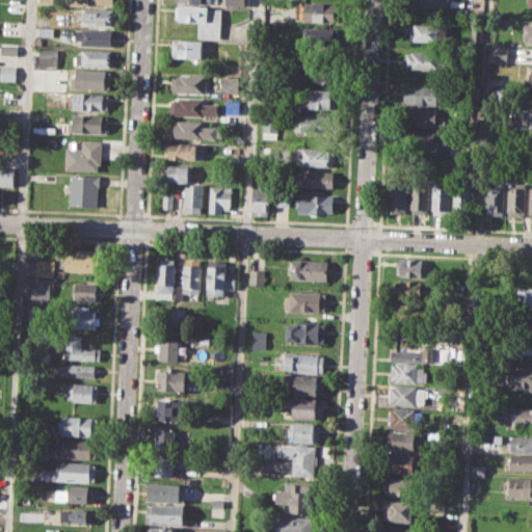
[(9,0),(23,0),(23,12),(9,11),(9,0)]
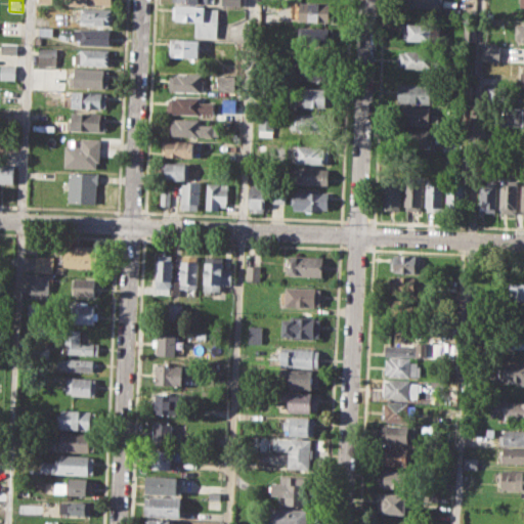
[(403,0),(442,0),(442,10),(403,8),(403,0)]
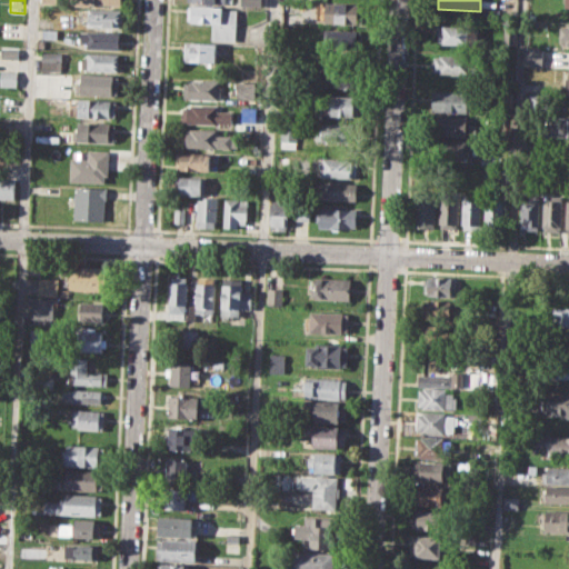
[(326,1),(361,2),(361,22),(325,21),(326,1)]
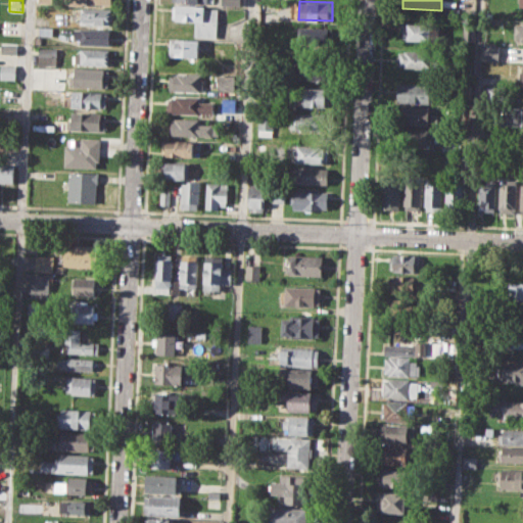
[(174,4),(218,7),(217,37),(195,36),(196,20),(173,19),(174,4)]
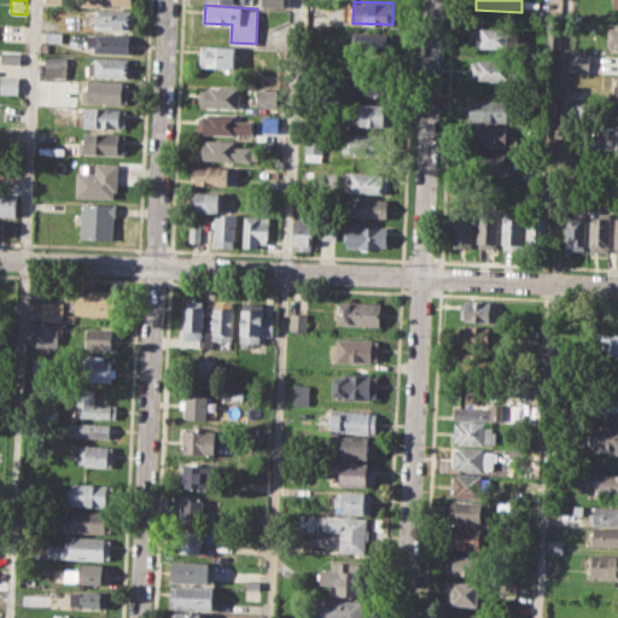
[(95,10),(132,11),(130,30),(94,29),(95,10)]
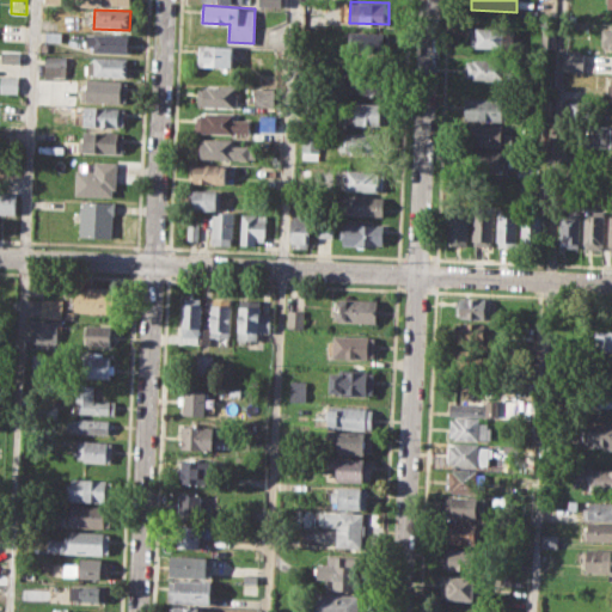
[(609,23),(611,23),(611,47),(601,47),(603,28),(609,28),(609,23)]
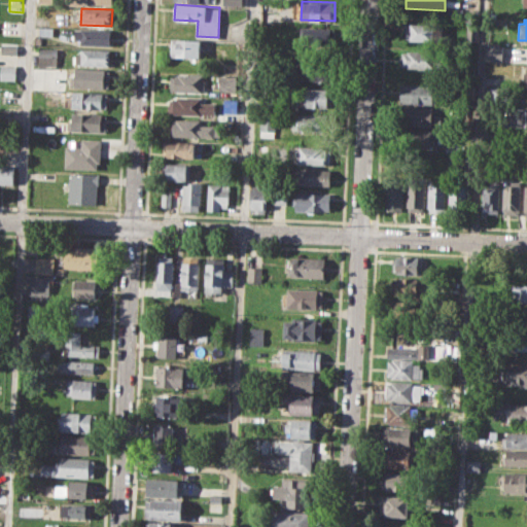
[(405,24),(433,25),(433,41),(403,40),(405,24)]
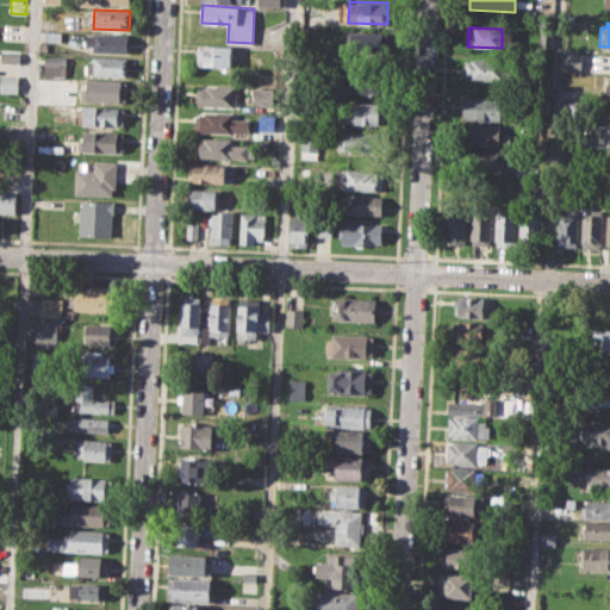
[(45,31),(61,31),(61,41),(45,39),(45,31)]
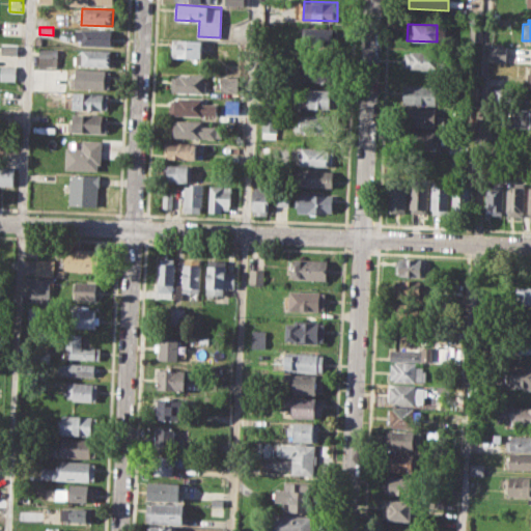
[(304,27),(337,29),(336,47),(303,46),(304,27)]
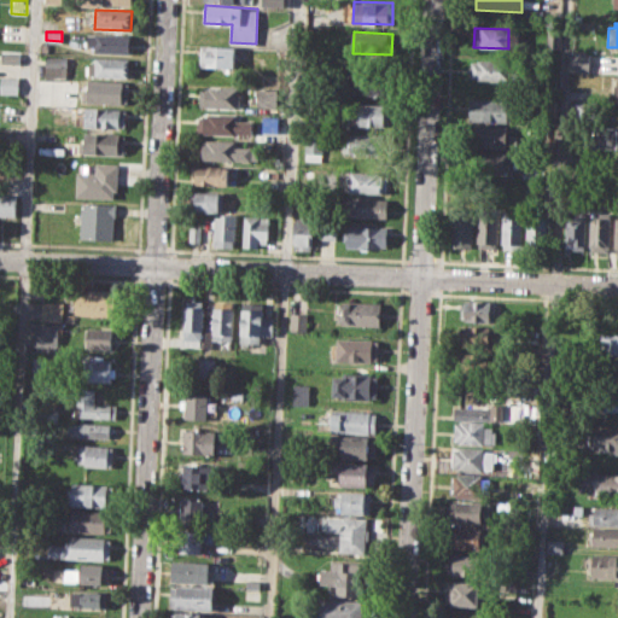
[(87,33),(129,35),(128,54),(95,52),(97,47),(86,47),(87,33)]
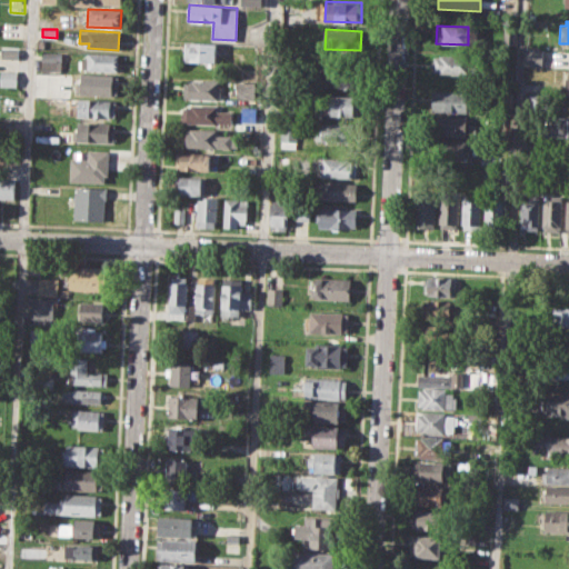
[(186,41),(216,43),(215,62),(185,61),(186,41)]
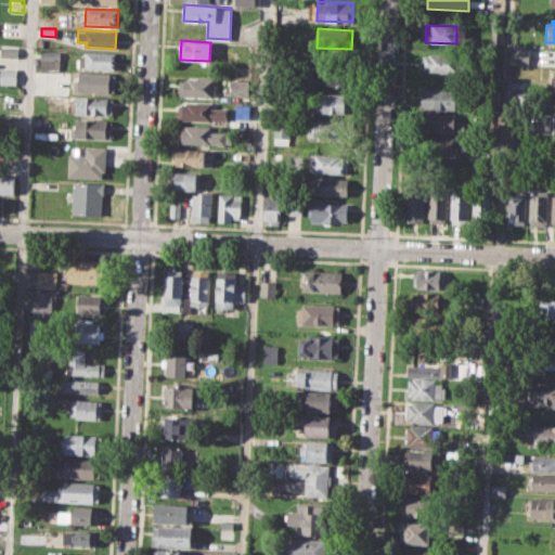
[(2,47),(20,47),(18,57),(2,57),(2,47)]
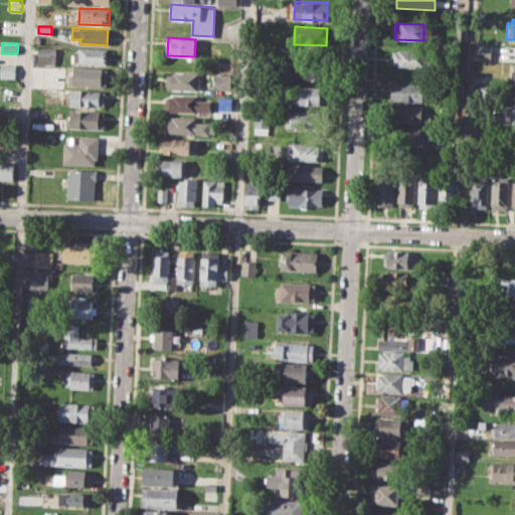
[(476,43),(491,44),(490,60),(475,59),(476,43)]
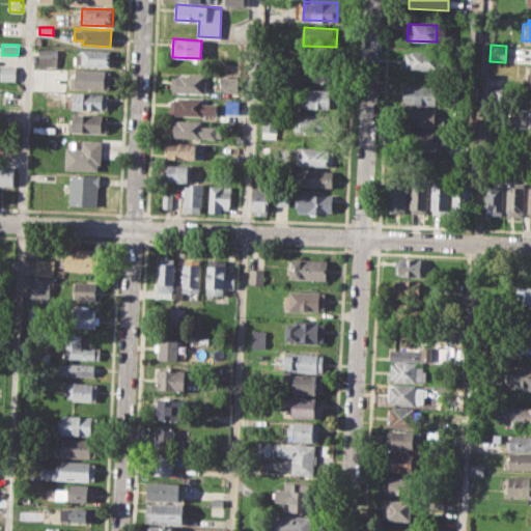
[(39,49),(58,49),(57,66),(38,66),(39,49)]
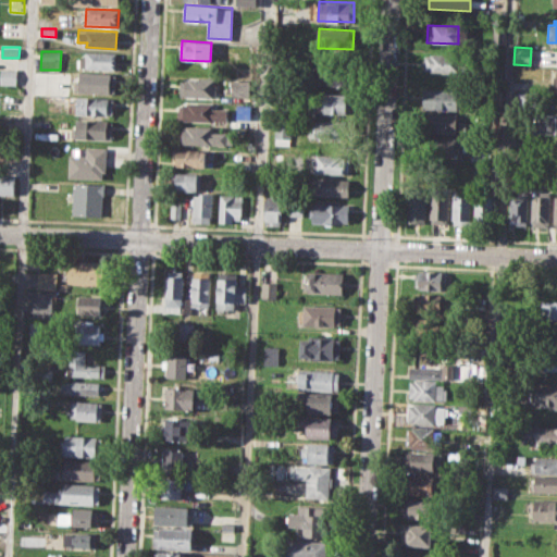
[(85,51),(116,52),(115,70),(78,67),(78,58),(85,58),(85,51)]
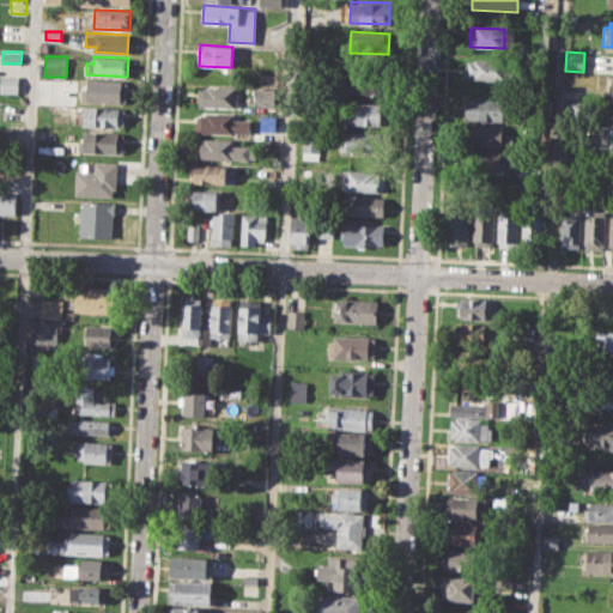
[(466,59),(505,61),(504,80),(465,78),(466,59)]
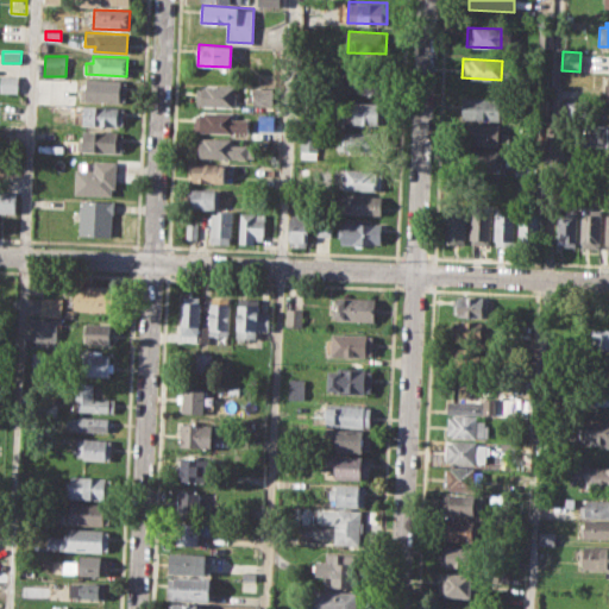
[(341,74),(384,76),(383,95),(340,93),(341,74)]
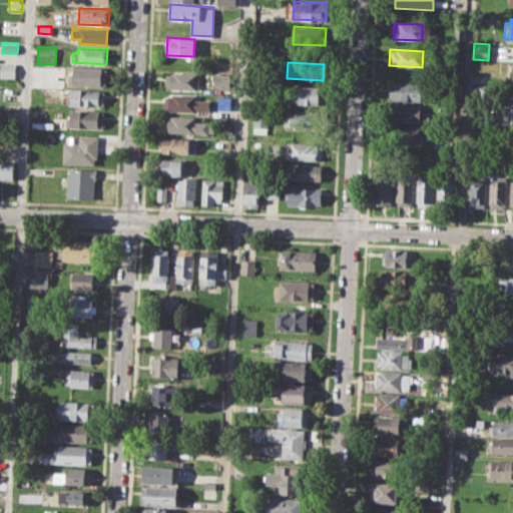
[(0,63),(16,63),(16,77),(0,77),(0,63)]
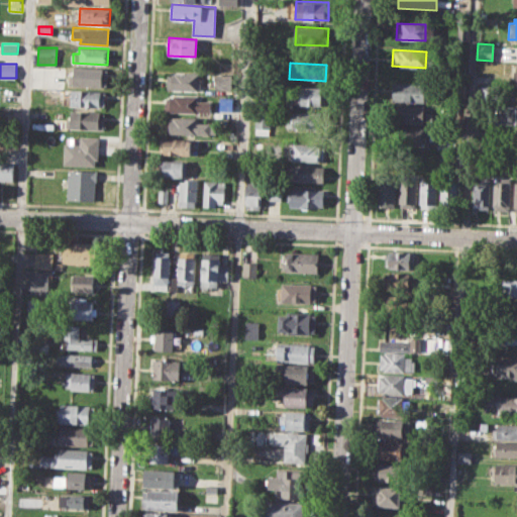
[(73,67),(108,69),(107,88),(72,86),(73,67)]
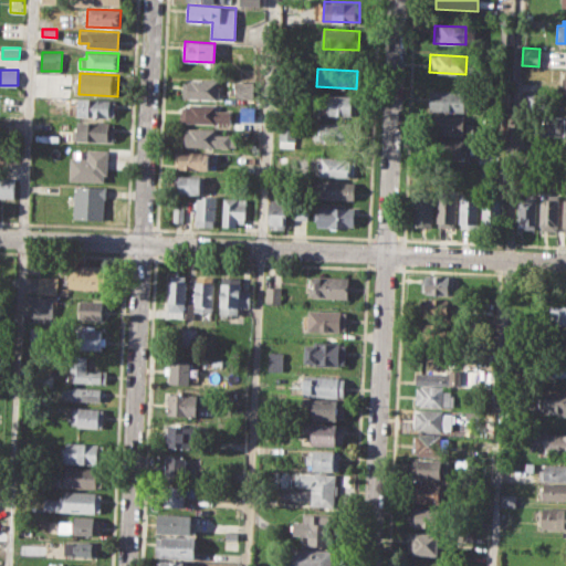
[(182,82),(191,82),(191,79),(219,80),(218,100),(187,98),(187,95),(182,95),(182,82)]
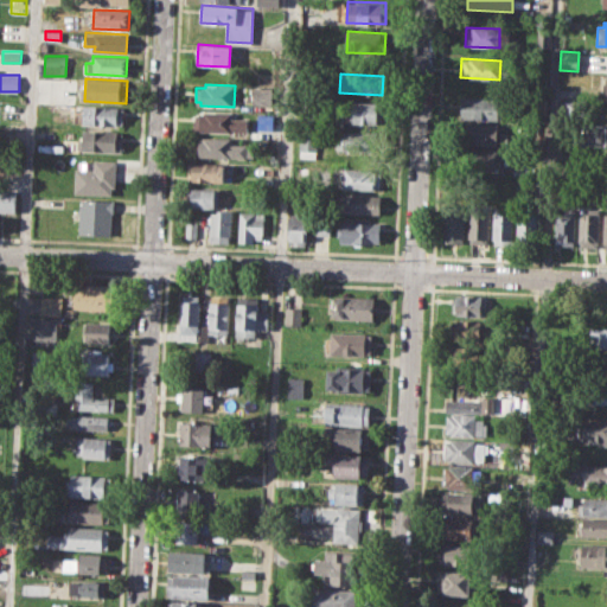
[(253,87),(273,88),(272,104),(253,104),(253,87)]
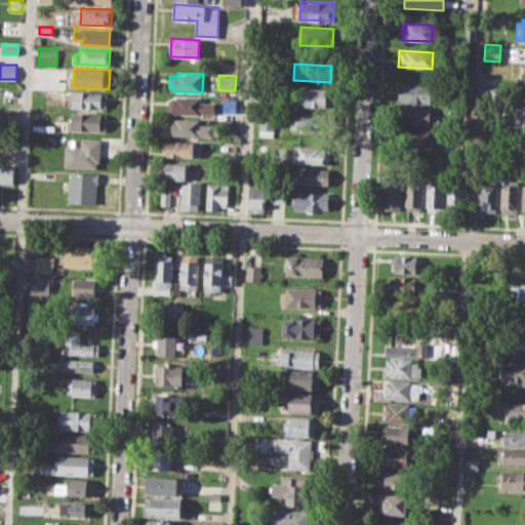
[(399,83),(436,85),(435,104),(398,102),(399,83)]
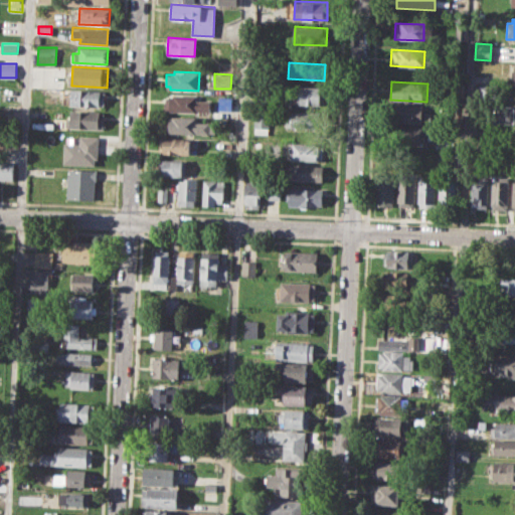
[(33,86),(46,86),(46,96),(33,95),(33,86)]
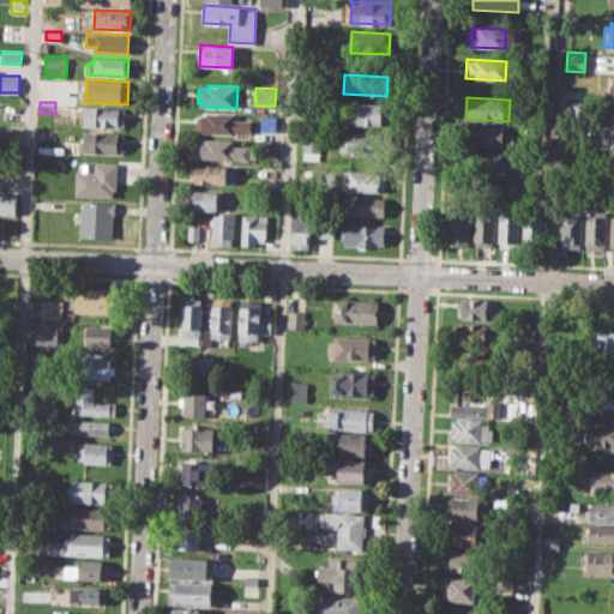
[(354,102),(387,103),(386,126),(353,124),(354,102)]
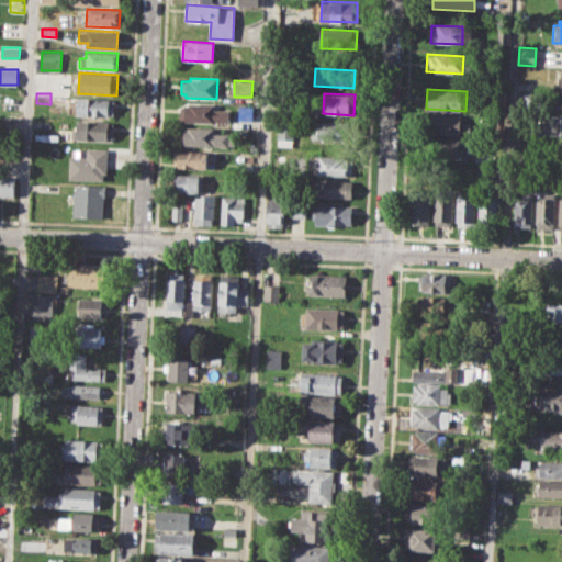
[(78,98),(115,100),(114,116),(77,115),(78,98)]
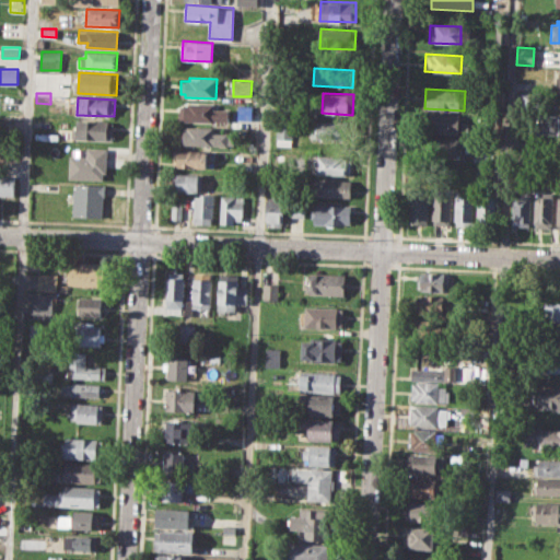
[(179,105),(188,105),(188,102),(212,103),(212,108),(229,109),(228,120),(212,119),(212,124),(184,121),(184,117),(178,117),(179,105)]
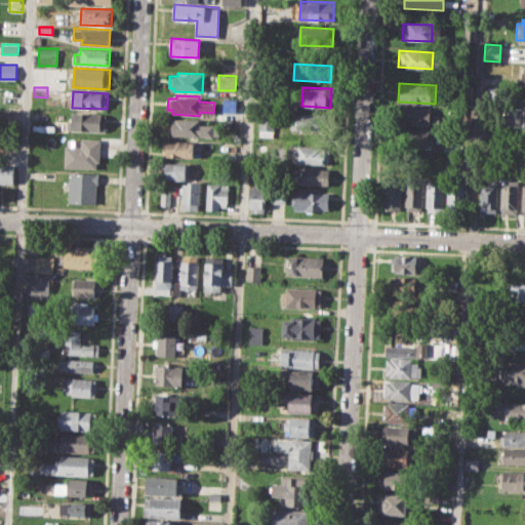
[(399,105),(431,107),(430,125),(398,123),(399,105)]
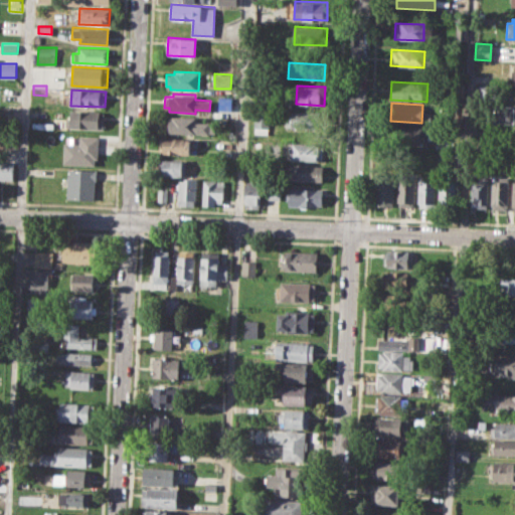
[(494,124),(514,124),(514,106),(494,106),(494,124)]
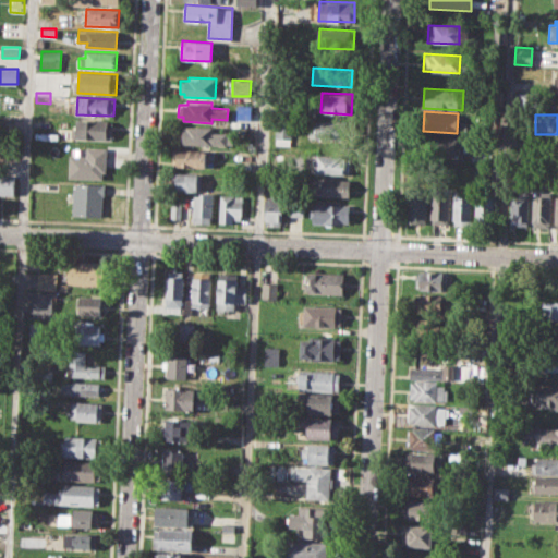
[(275,119),(291,120),(290,146),(274,145),(275,119)]
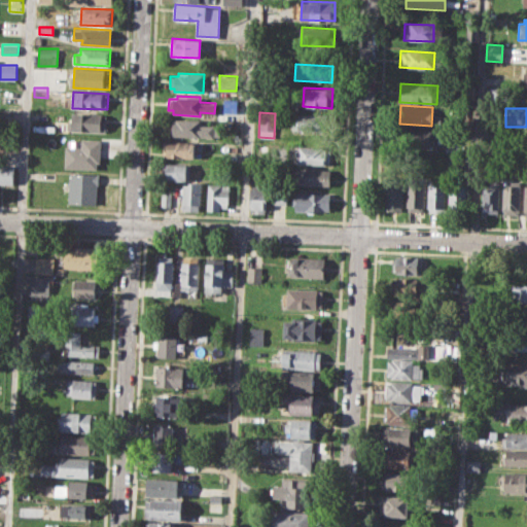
[(74,113),(106,114),(105,132),(73,131),(74,113)]
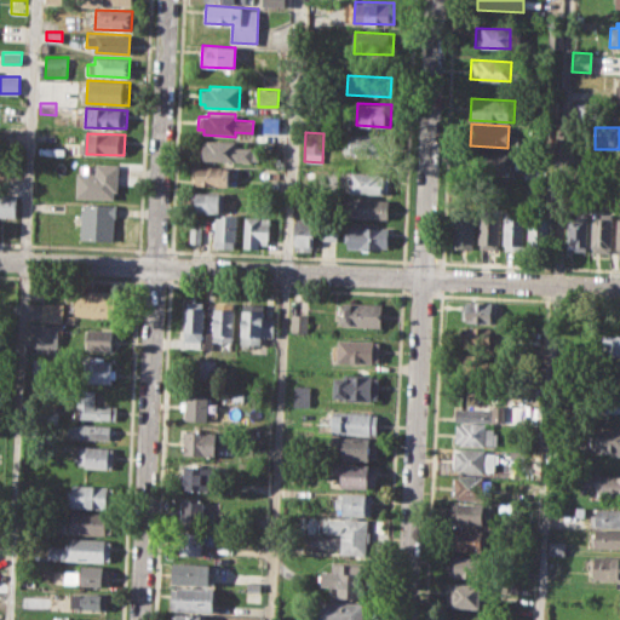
[(345,133),(390,136),(389,155),(344,153),(345,133)]
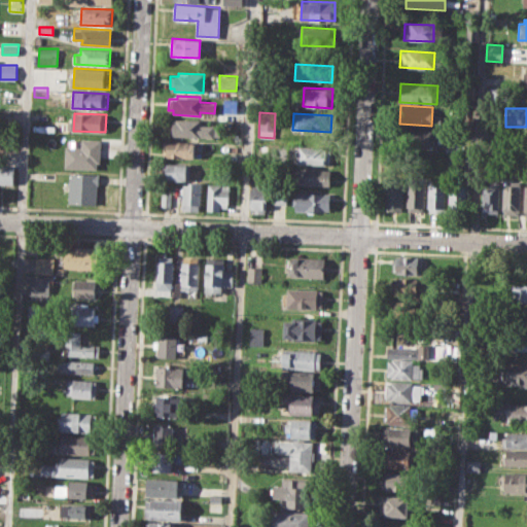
[(169,118),(202,120),(202,126),(220,127),(219,137),(168,135),(169,118)]
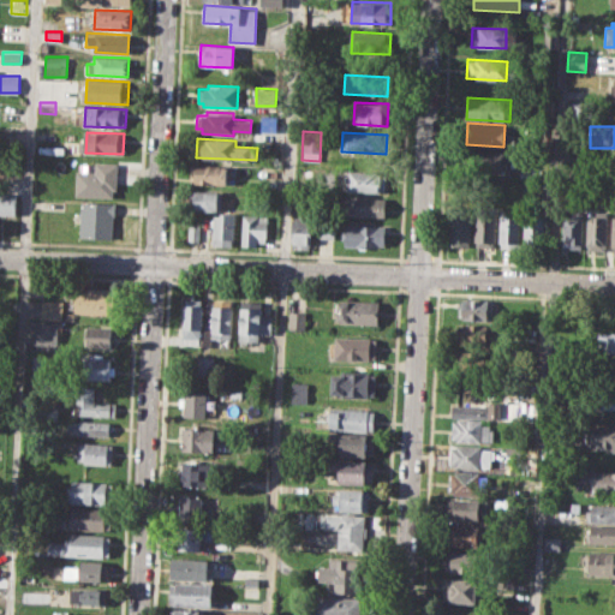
[(469,149),(503,150),(502,169),(467,168),(469,149)]
